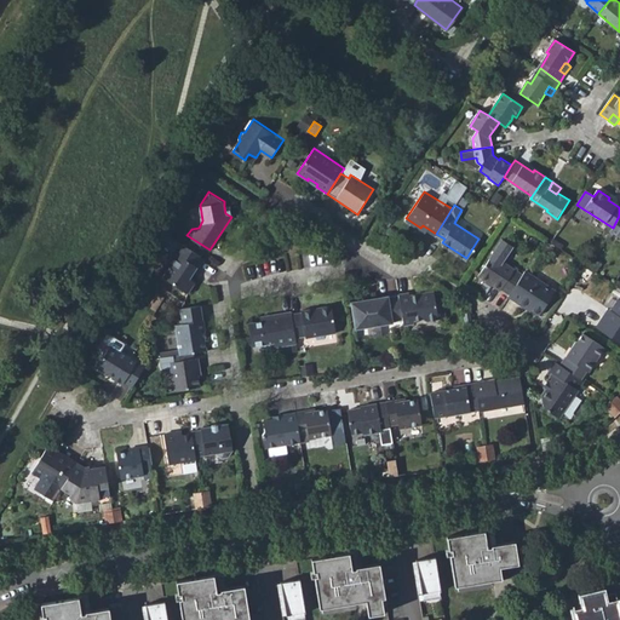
[(501,290),(509,294),(514,288),(523,274),(503,260),(512,246),(503,239),(478,276),(500,291),(501,290)]
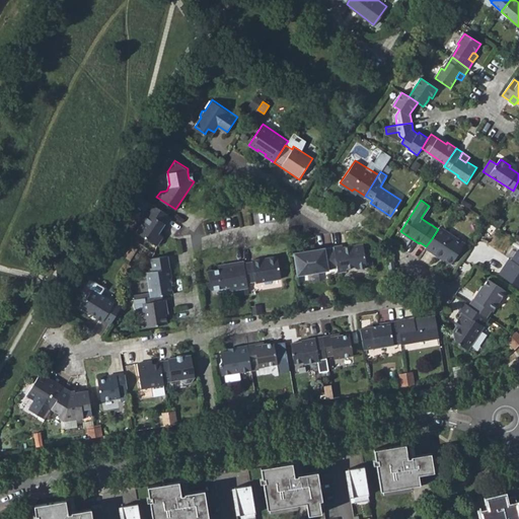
[(165,223),(171,215),(150,201),(145,209),(146,210),(138,221),(141,223),(136,231),(157,244),(163,235),(158,232),(164,223),(165,223)]
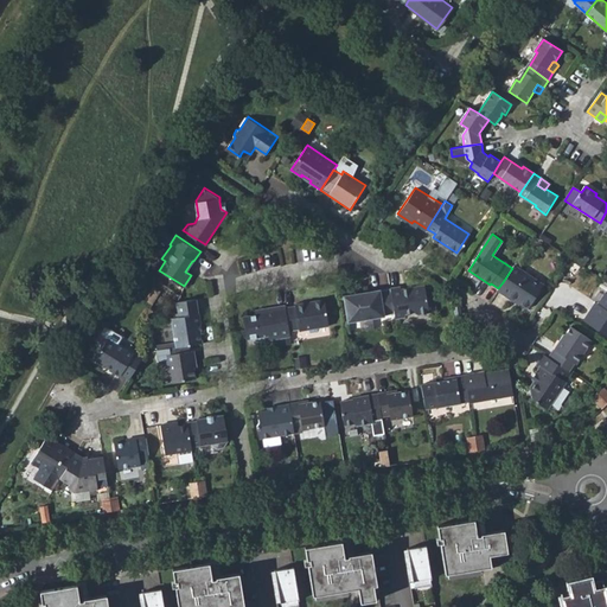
[(543,283),(515,264),(512,268),(503,282),(498,288),(498,289),(511,298),(512,298),(528,307),(543,283)]
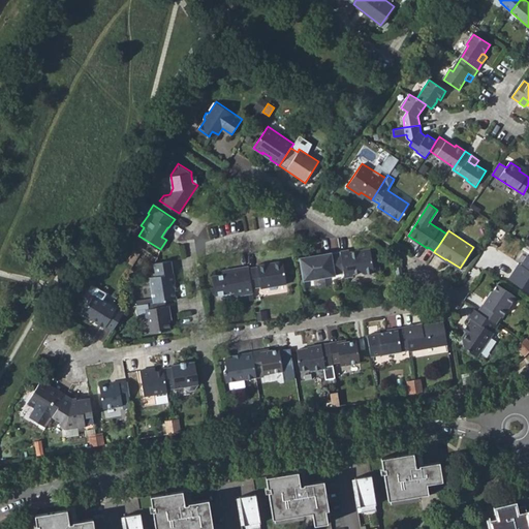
[(139,252),(134,249),(127,259),(132,263),(139,252)]
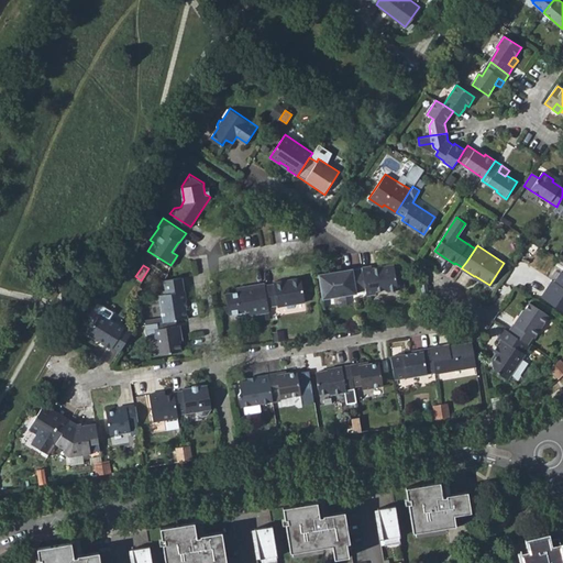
[(371,265),(362,266),(366,290),(367,294),(376,293),(376,289),(384,289),(387,290),(404,287),(403,274),(396,275),(395,266),(390,267),(386,265),(372,267),(371,265)]
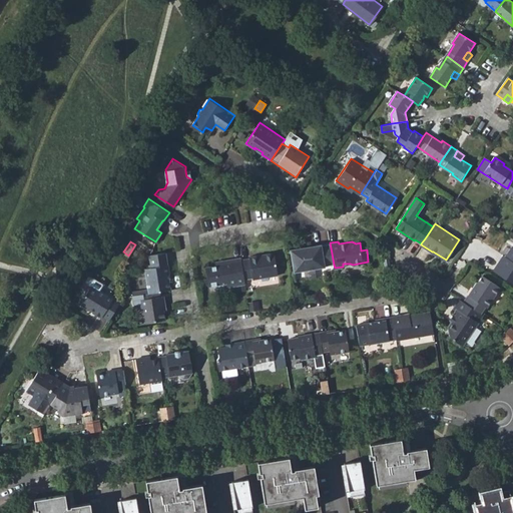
[(326,265),(334,265),(330,242),(322,244),(321,243),(292,248),(296,273),(306,271),(316,269),(326,267),(326,265)]
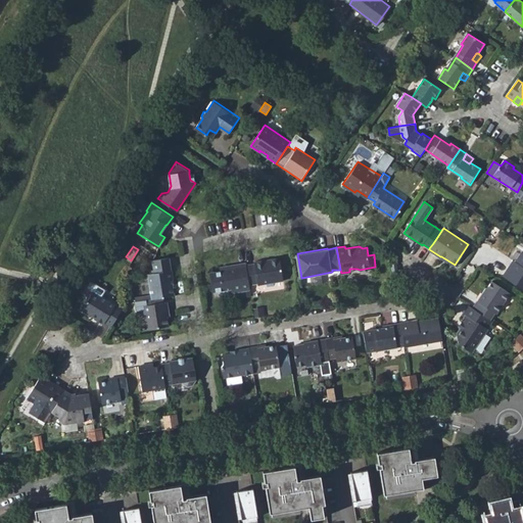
[(504,276),(522,288),(522,251),(512,267),(511,266),(504,276)]
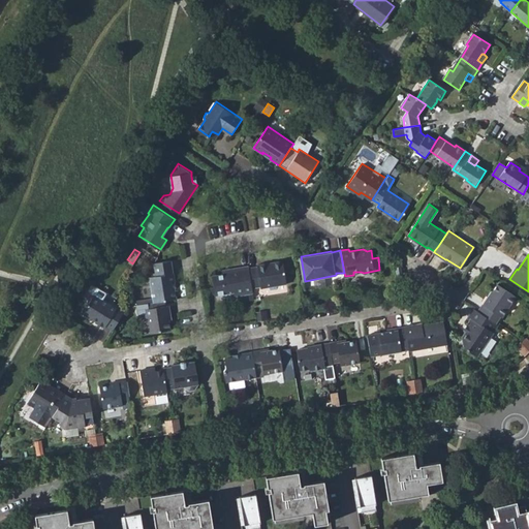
[(172,273),(170,259),(155,262),(156,272),(151,273),(152,276),(149,277),(154,302),(166,300),(176,298),(174,283),(175,283),(174,273),(172,273)]
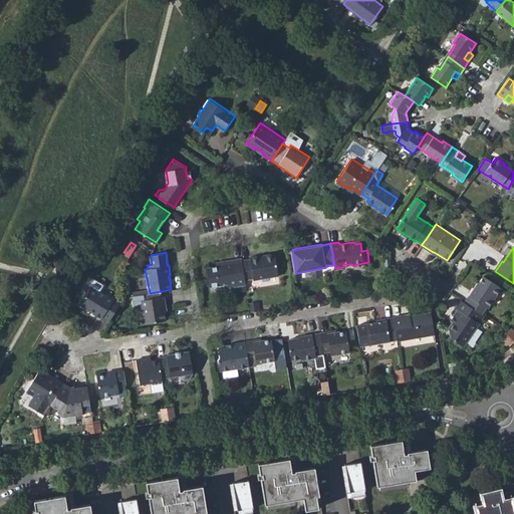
[(252,258),(242,259),(245,279),(254,278),(255,280),(279,275),(275,252),(251,256),(252,258)]
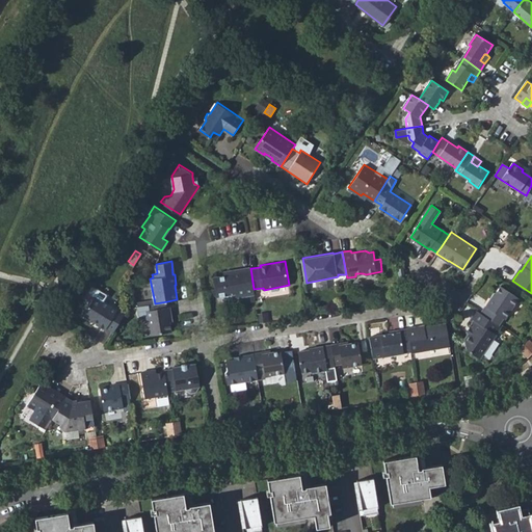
[(236,298),(255,295),(254,289),(250,268),(250,267),(233,269),(233,273),(214,276),(218,298),(236,295),(236,298)]
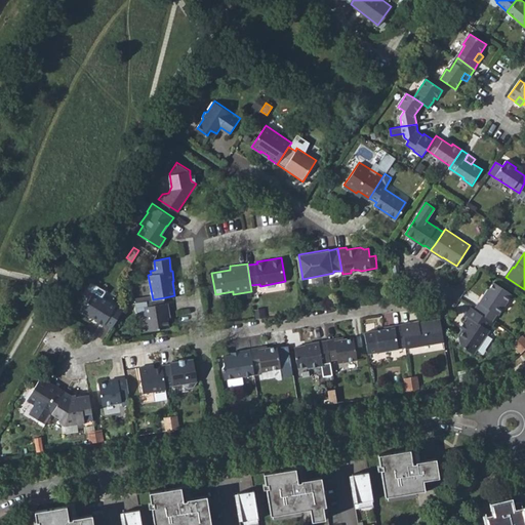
[(399,264),(392,265),(394,276),(401,275),(399,264)]
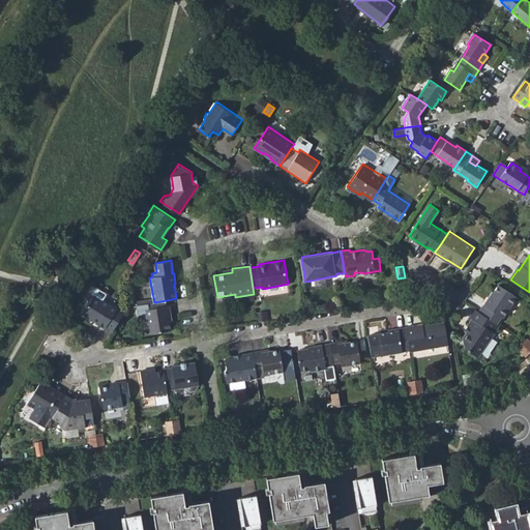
[(326,277),(316,280),(318,290),(328,288),(326,277)]
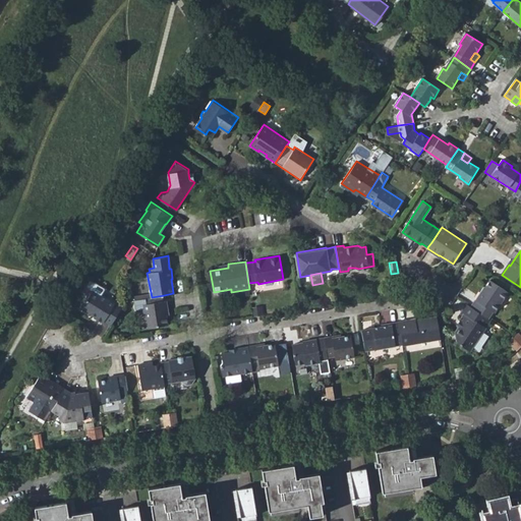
[(478,300),(476,299),(471,306),(488,317),(493,310),(494,311),(508,292),(490,280),(486,286),(485,285),(480,293),(482,294),(478,300)]
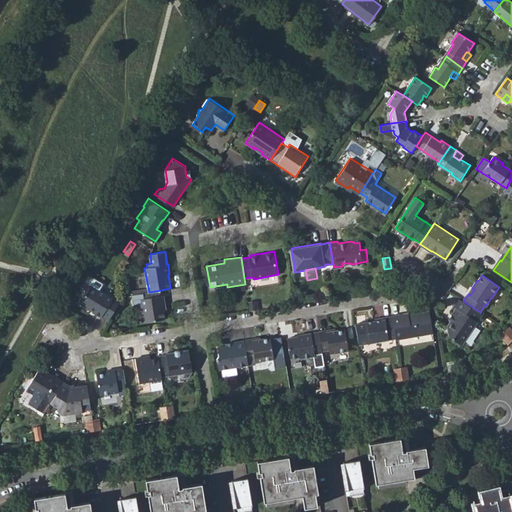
[(102,314),(109,318),(119,301),(98,289),(98,290),(89,286),(85,294),(83,292),(78,300),(94,309),(92,311),(101,316),(102,314)]
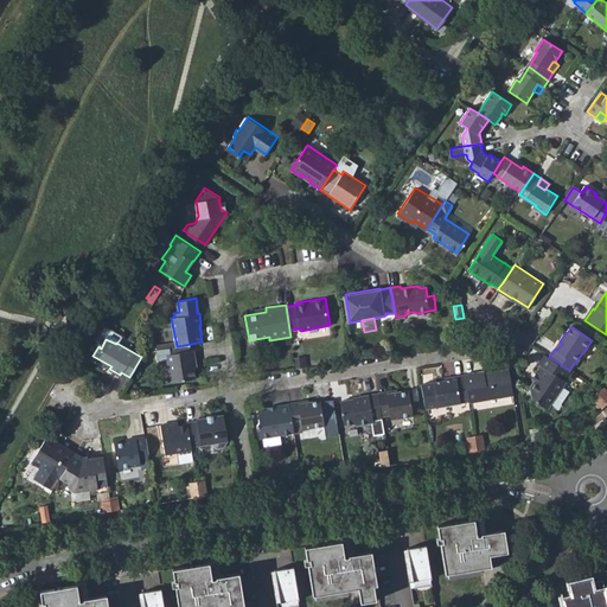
[(168,356),(173,382),(197,378),(195,360),(197,360),(195,350),(192,351),(191,344),(177,346),(170,346),(172,355),(168,356)]
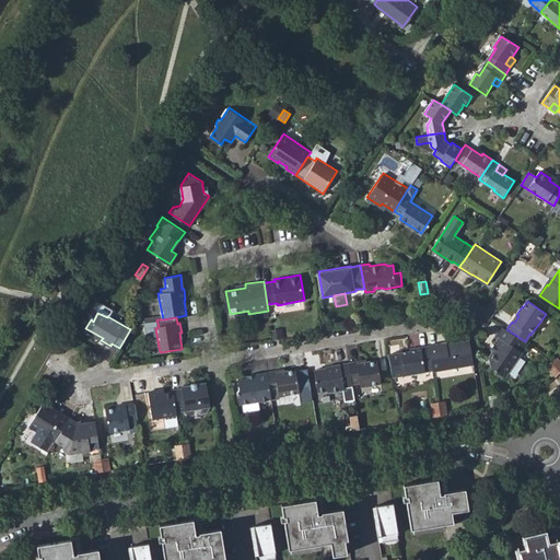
[(520,349),(525,341),(506,329),(502,326),(498,334),(501,337),(496,343),(498,345),(490,357),(492,368),(505,377),(524,351),(520,349)]
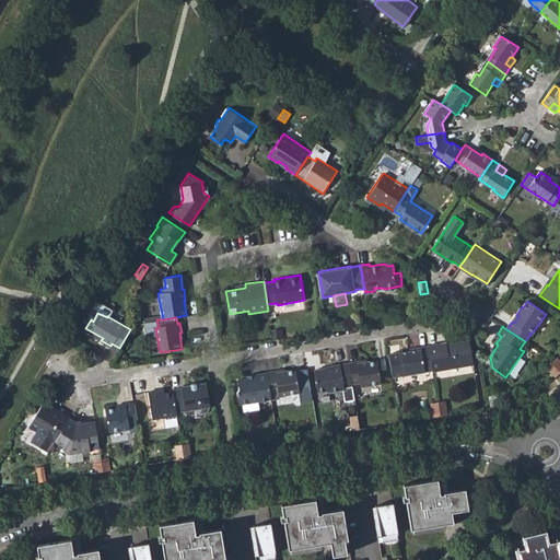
[(432,370),(473,364),(469,340),(453,343),(446,347),(445,343),(429,346),(432,370)]
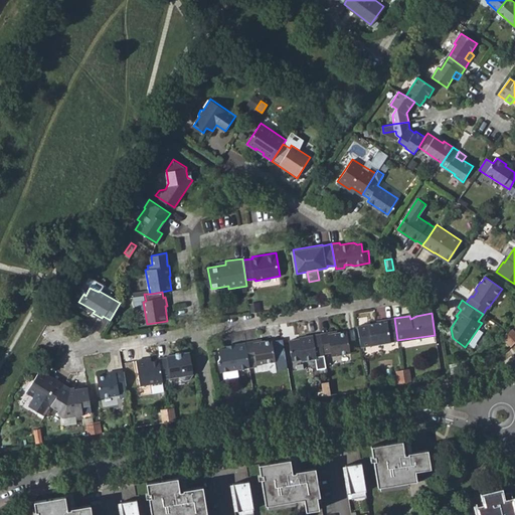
[(361,346),(397,340),(394,318),(386,319),(386,321),(357,326),(361,346)]
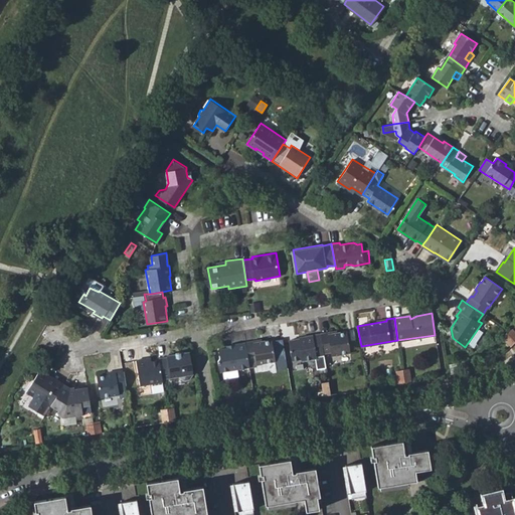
[(328,332),(321,333),(324,352),(331,351),(332,355),(350,352),(346,334),(329,335),(328,332)]
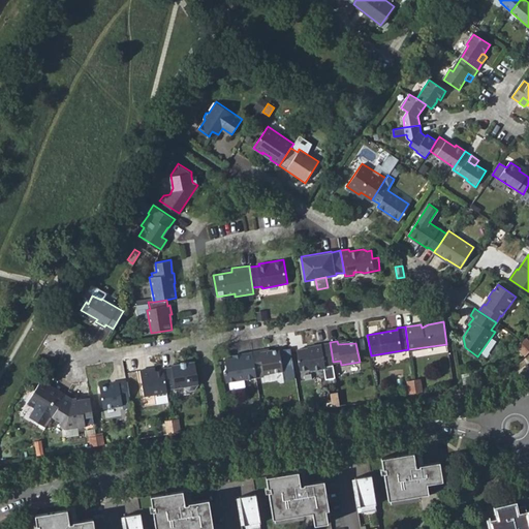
[(325,365),(334,364),(333,362),(330,342),(312,344),(313,346),(307,347),(306,346),(297,347),(300,369),(311,368),(311,370),(327,367),(325,365)]
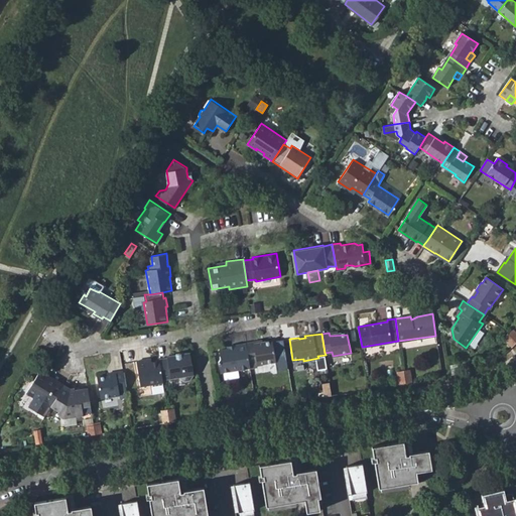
[(253,341),(246,343),(249,362),(257,360),(257,364),(275,361),(271,340),(254,343),(253,341)]
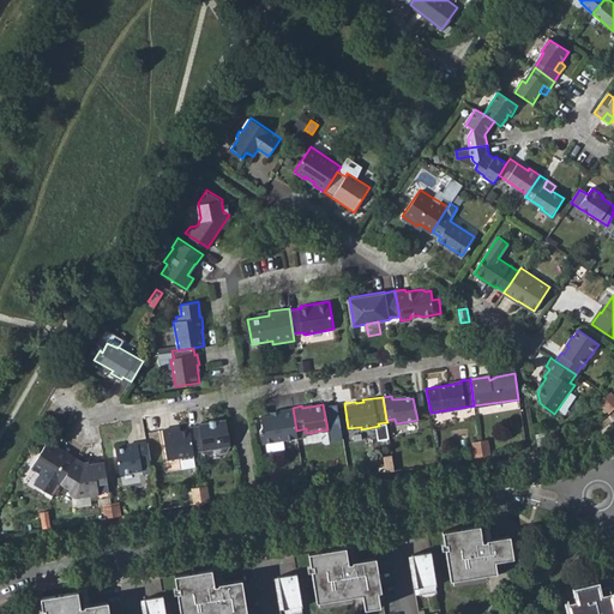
[(262,443),(296,435),(296,431),(293,408),(281,409),(281,413),(271,414),(260,416),(262,426),(260,428),(262,443)]
